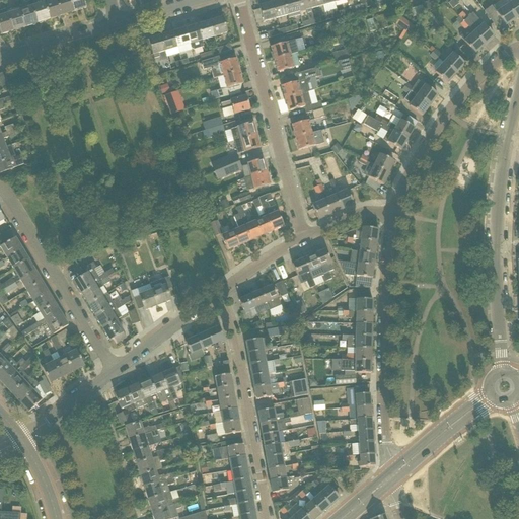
[(62,16),(56,0),(55,0),(44,3),(49,20),(62,16)]
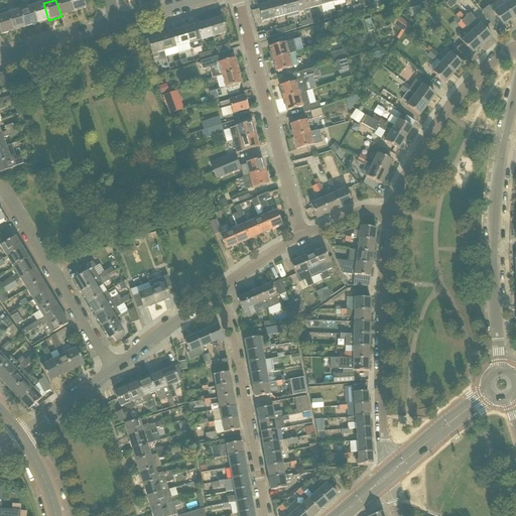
[(55,0),(61,16),(74,12),(70,0),(55,0)]
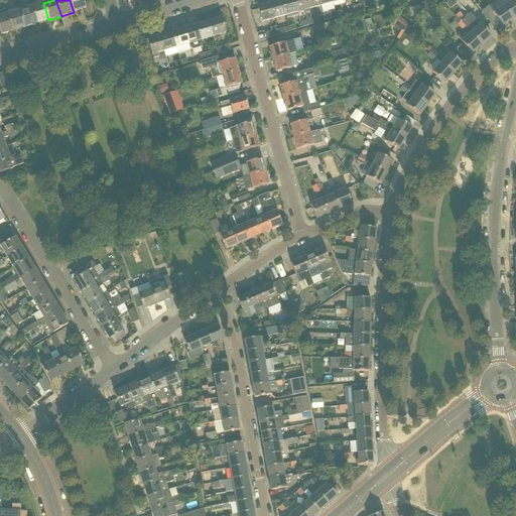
[(86,8),(83,0),(70,0),(74,12),(86,8)]
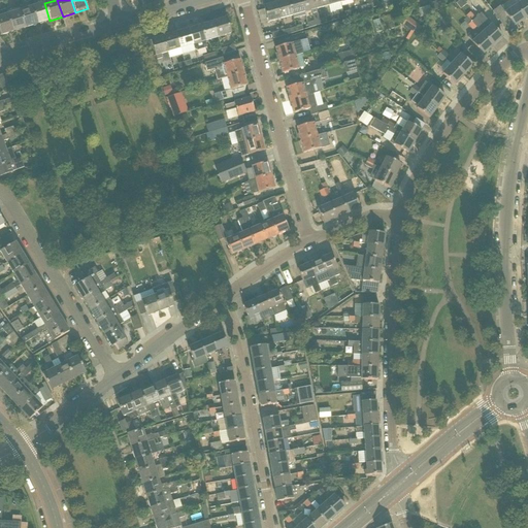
[(287,0),(276,3),(281,20),(293,17),(288,0),(287,0)]
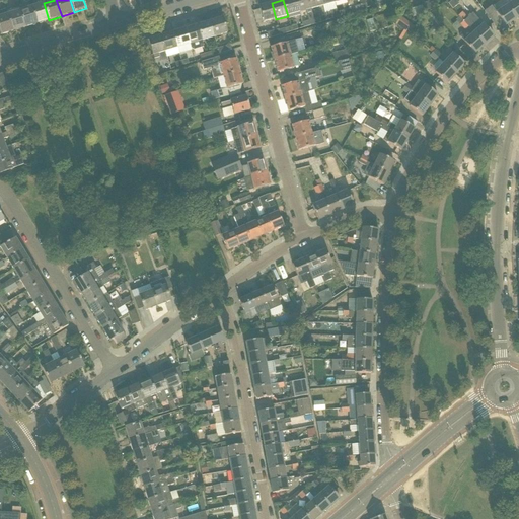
[(283,0),(288,16),(299,12),(295,0),(283,0)]
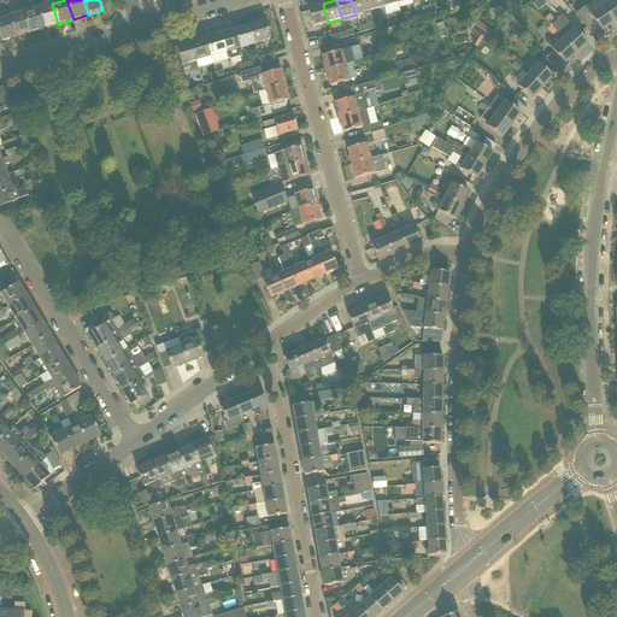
[(351,0),(356,15),(370,11),(366,0),(351,0)]
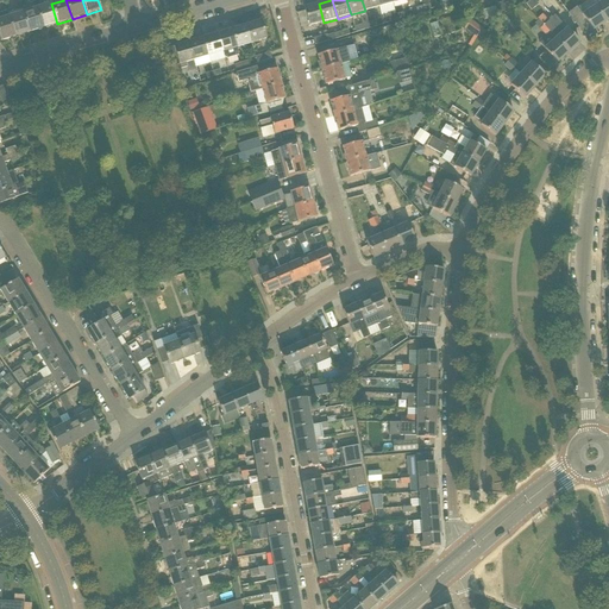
[(362,0),(365,11),(378,7),(376,0),(362,0)]
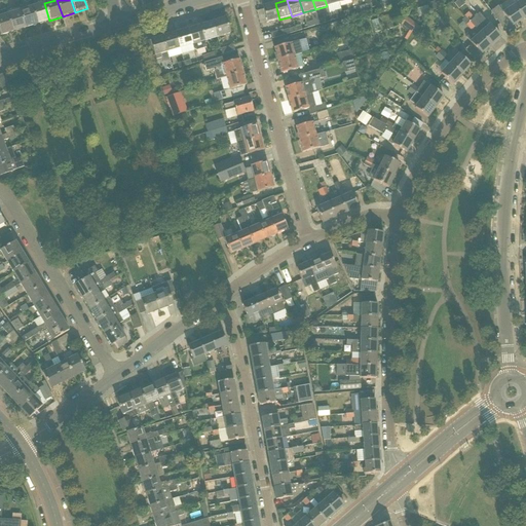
[(388,0),(378,3),(379,8),(391,5),(389,0),(388,0)]
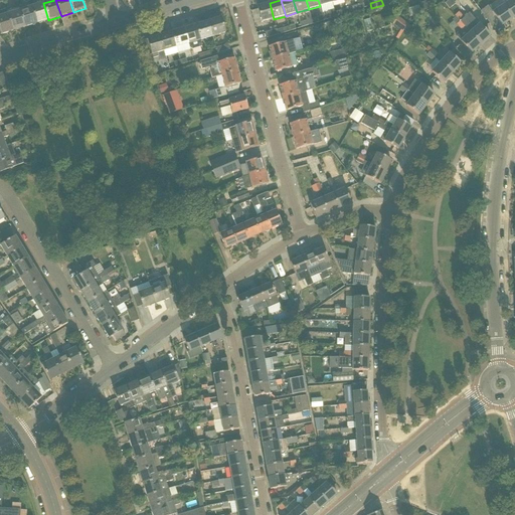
[(456,4),(452,0),(449,0),(445,4),(449,9),(456,4)]
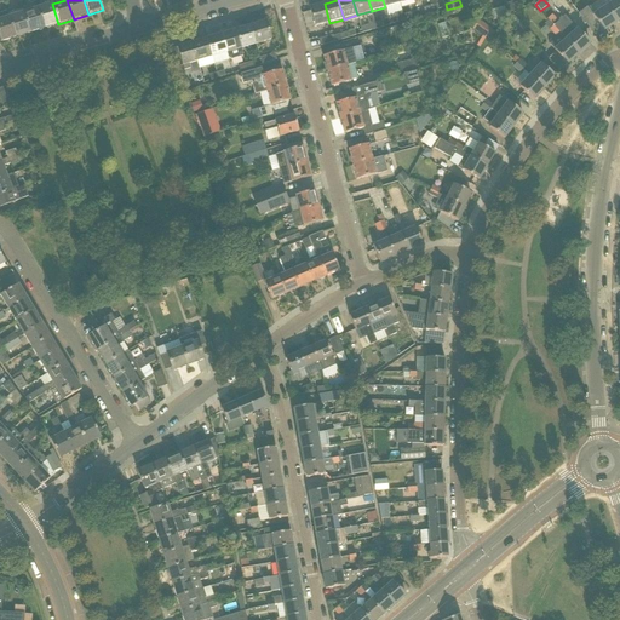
[(616,23),(619,19),(619,1),(619,0),(612,0),(613,3),(606,7),(616,23)]
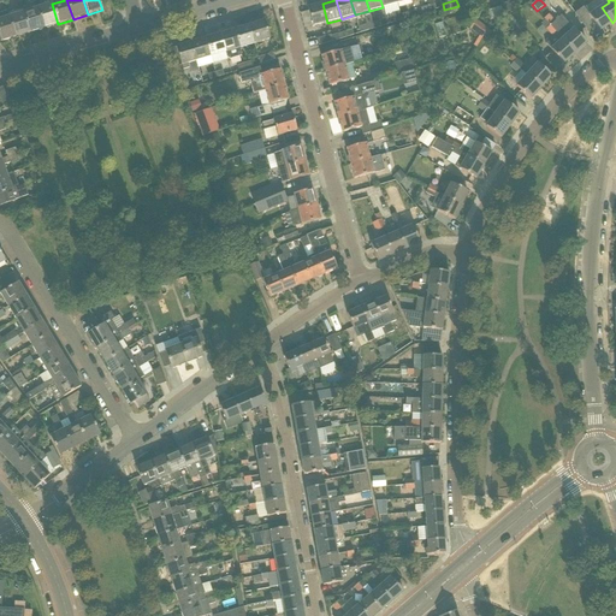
[(513,11),(509,3),(502,5),(505,13),(513,11)]
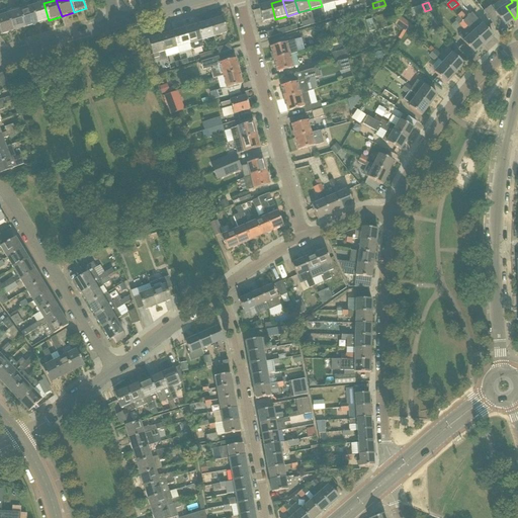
[(32,7),(36,23),(49,20),(44,3),(32,7)]
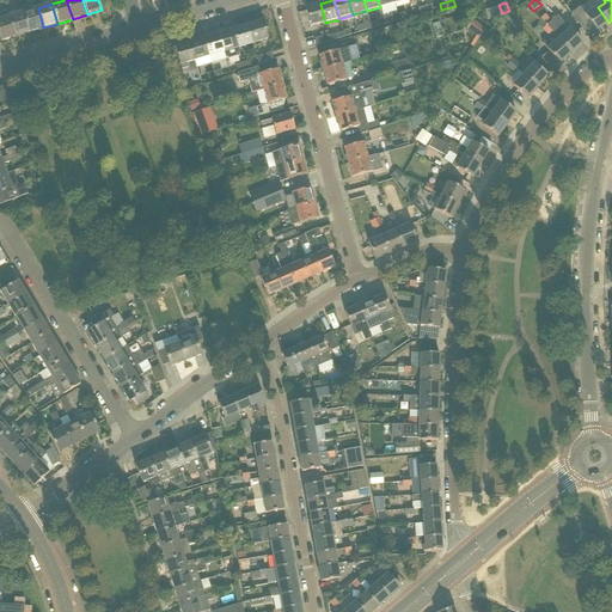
[(306,7),(311,26),(325,23),(320,4),(306,7)]
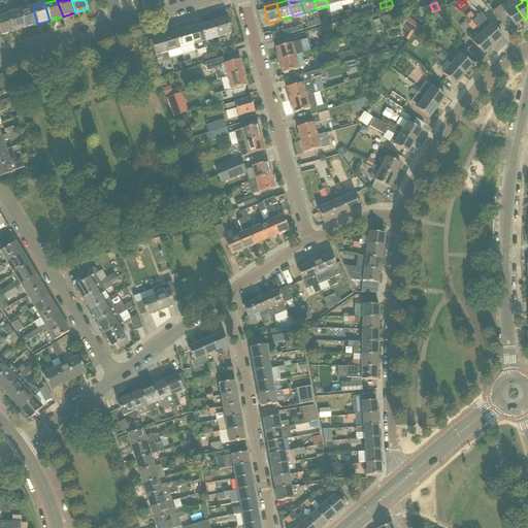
[(501,7),(501,6),(501,5),(493,12),(506,30),(513,25),(515,27),(525,20),(516,6),(505,13),(501,7)]
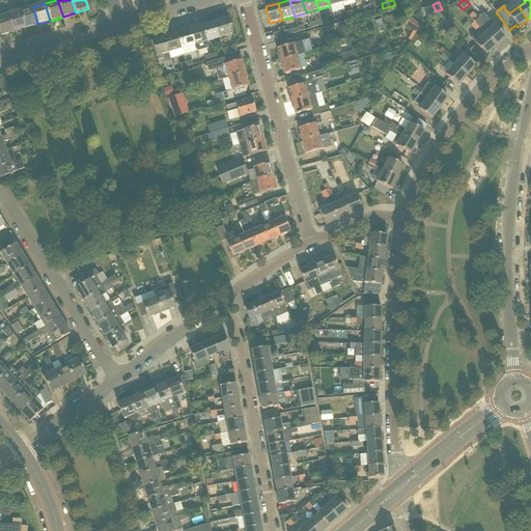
[(435,14),(431,6),(420,9),(423,18),(435,14)]
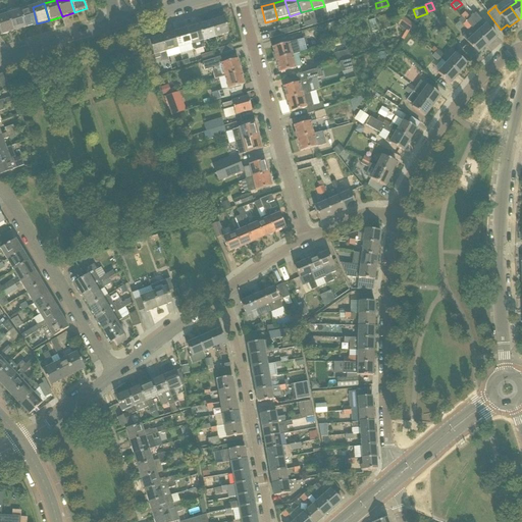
[(19,11),(24,28),(37,23),(33,7),(19,11)]
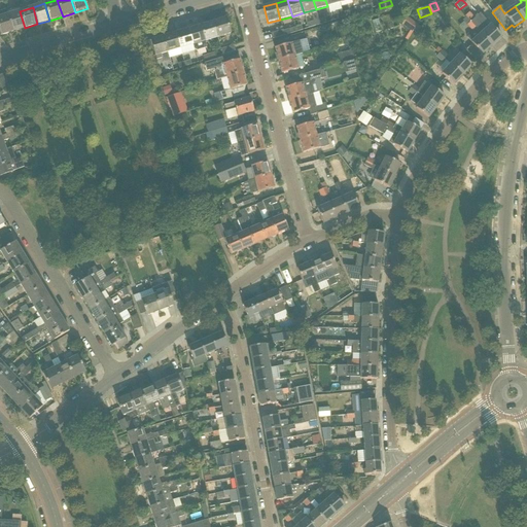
[(0,33),(1,36),(13,32),(8,15),(6,10),(0,11),(0,33)]
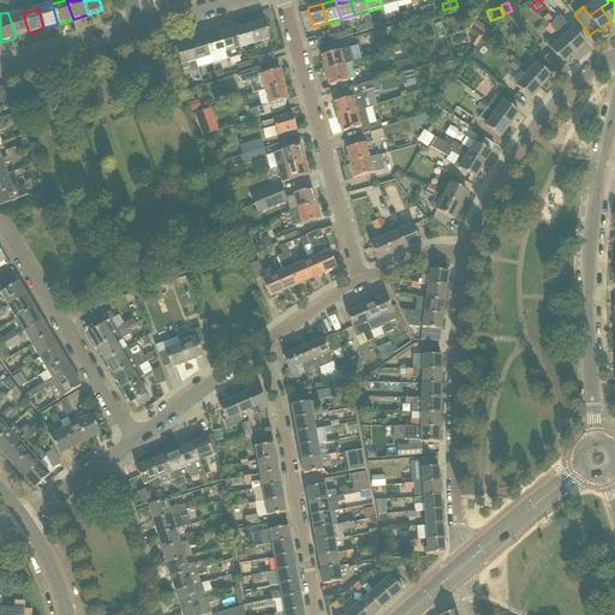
[(16,37),(29,33),(23,13),(10,18),(16,37)]
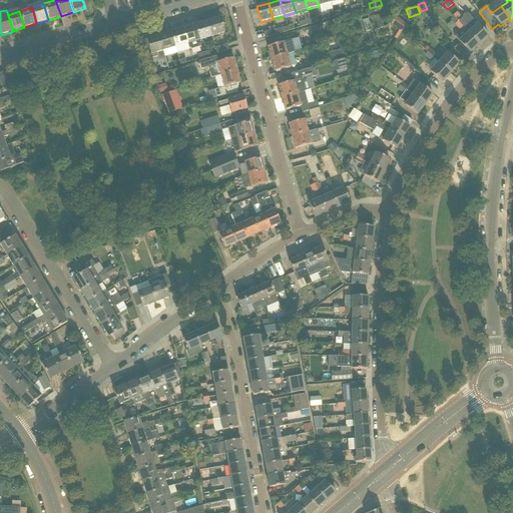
[(454,17),(457,21),(461,17),(457,12),(453,16),(454,17)]
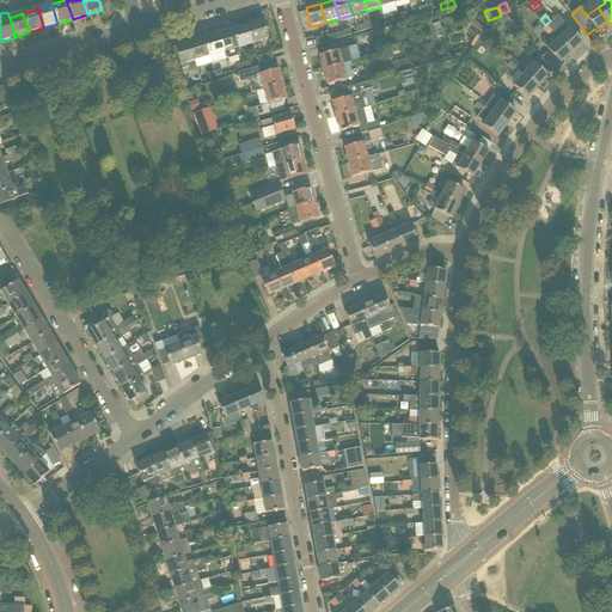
[(515,32),(518,29),(507,16),(503,18),(515,32)]
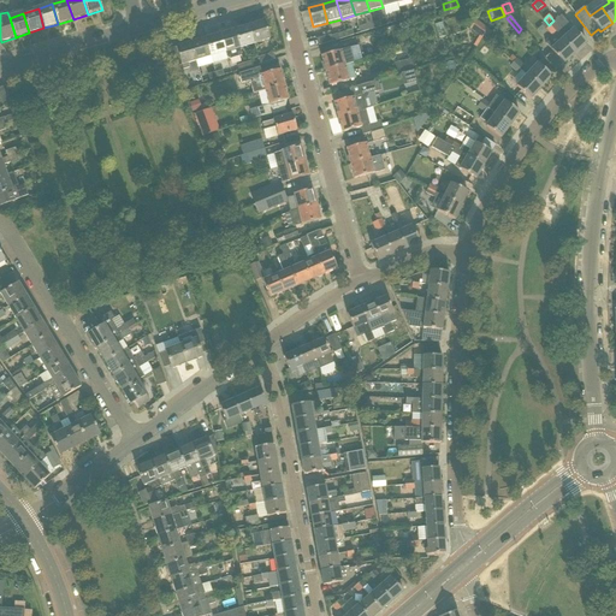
[(575,54),(586,43),(574,30),(567,36),(563,33),(570,28),(561,16),(550,27),(575,54)]
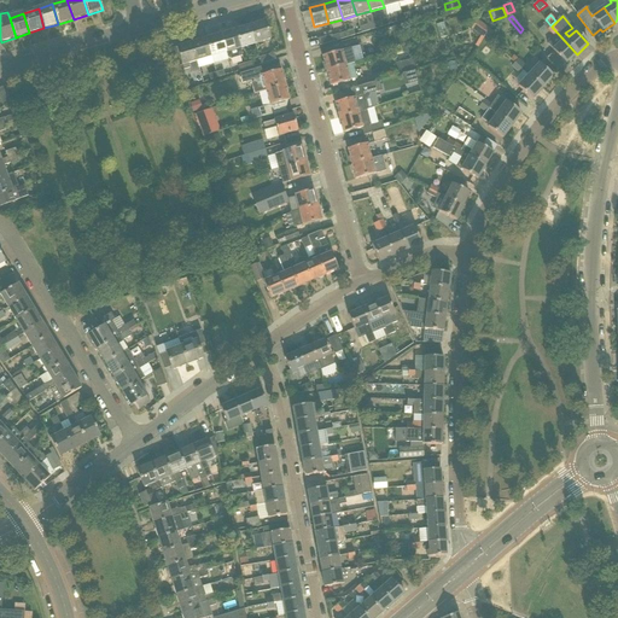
[(462,33),(458,18),(448,21),(452,36),(462,33)]
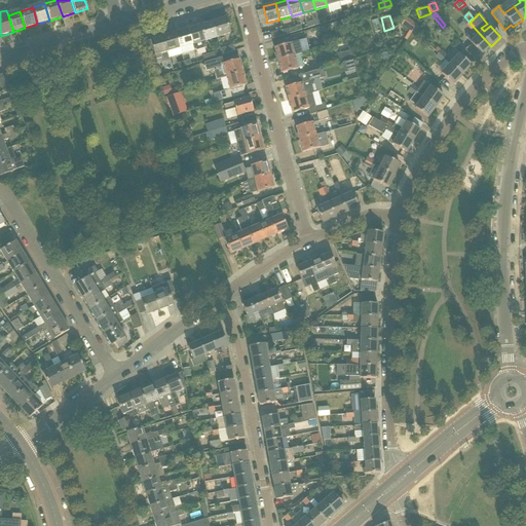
[(471,43),(481,54),(491,46),(470,23),(468,22),(465,17),(462,21),(463,22),(467,27),(473,32),(465,38),(471,43)]
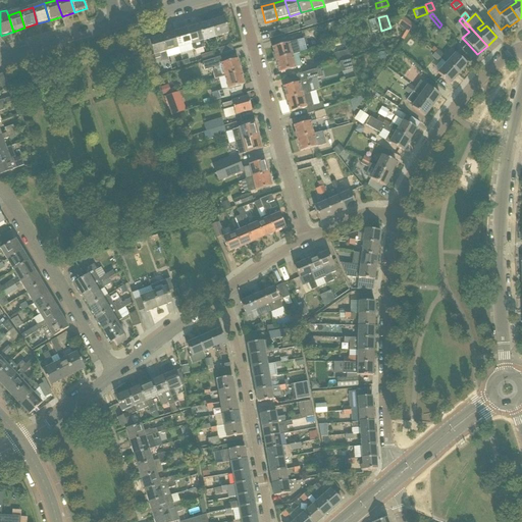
[(215,38),(228,34),(223,18),(211,22),(215,38)]
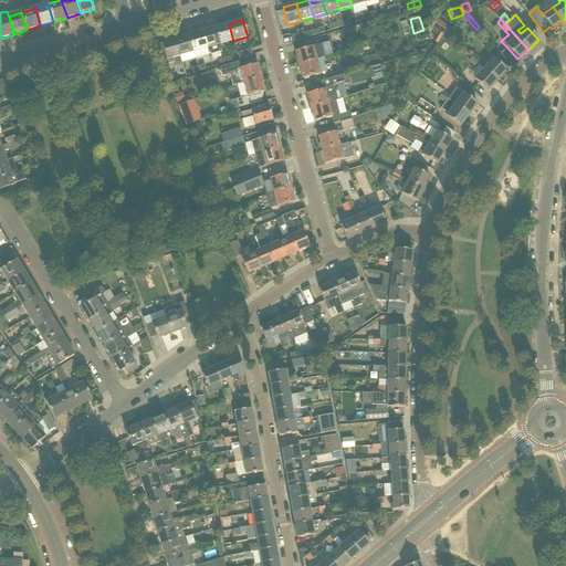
[(444,33),(449,28),(438,20),(432,27),(442,35),(444,33)]
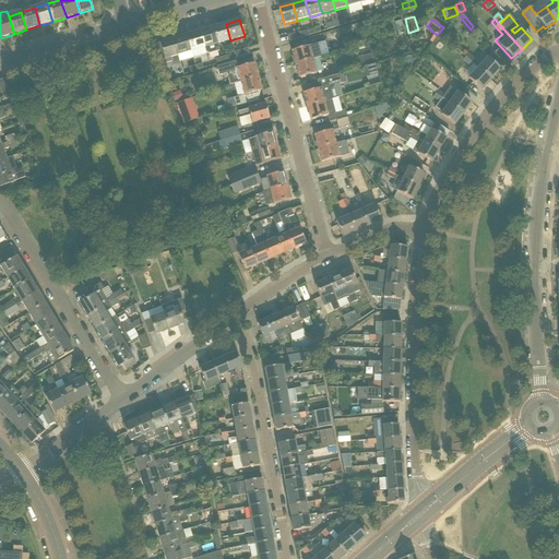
[(230,40),(226,24),(213,27),(217,44),(218,44),(230,40)]
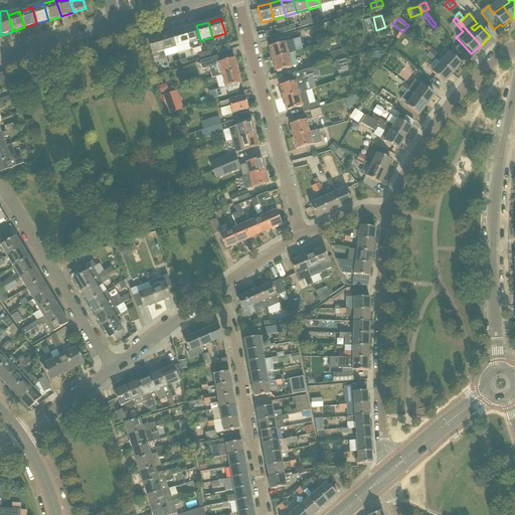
[(184,29),(188,43),(190,48),(192,50),(200,47),(202,44),(201,40),(200,40),(196,25),(184,29)]
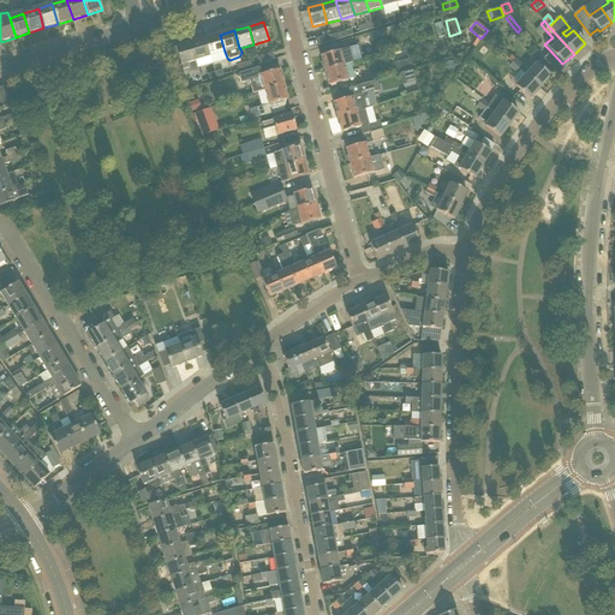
[(322,37),(316,40),(318,46),(332,42),(330,36),(329,31),(322,34),(322,37)]
